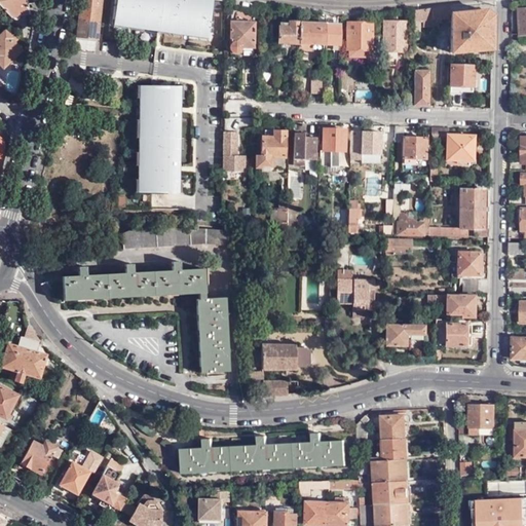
[(26,0),(0,0),(0,6),(10,16),(29,13),(26,0)]
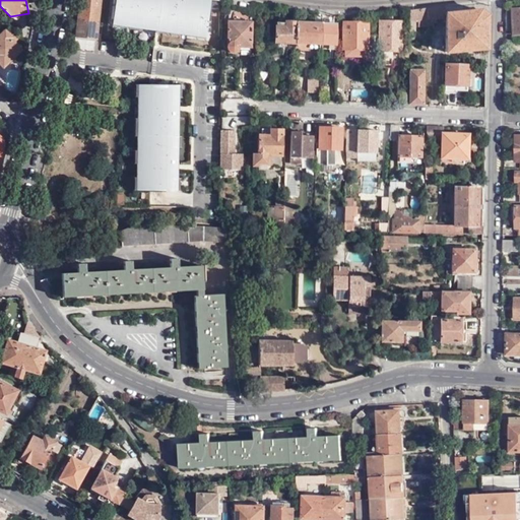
[(101,0),(78,0),(74,40),(95,42),(101,0)]
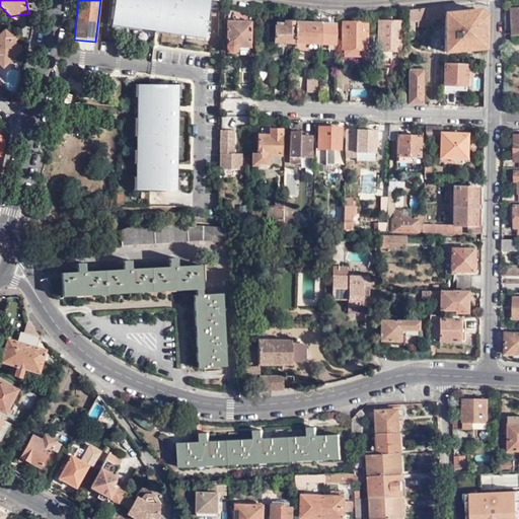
[(112,0),(109,23),(127,25),(128,20),(140,22),(139,27),(155,29),(155,24),(177,27),(176,32),(195,35),(196,29),(207,31),(208,3),(207,3),(198,2),(198,0),(112,0)]
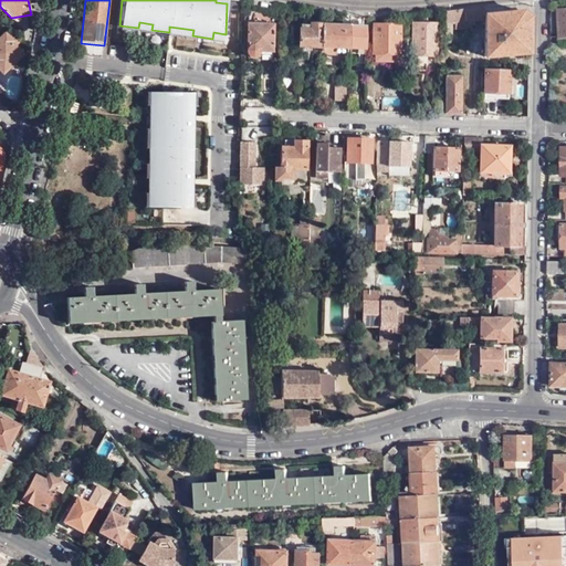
[(452,10),(444,11),(444,35),(447,35),(447,31),(450,31),(450,21),(481,19),(481,8),(452,10)]
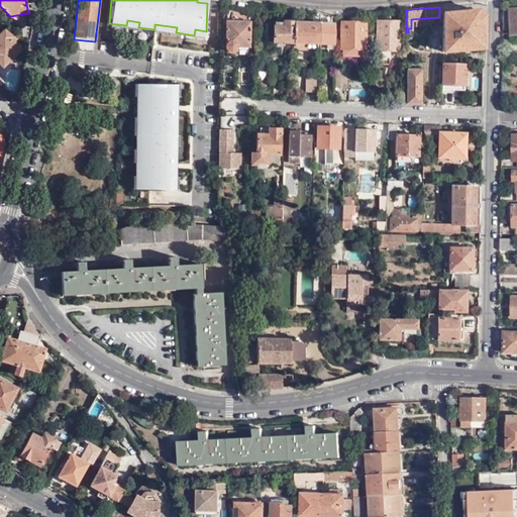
[(478,9),(441,13),(440,48),(482,47),(483,15),(478,9)]
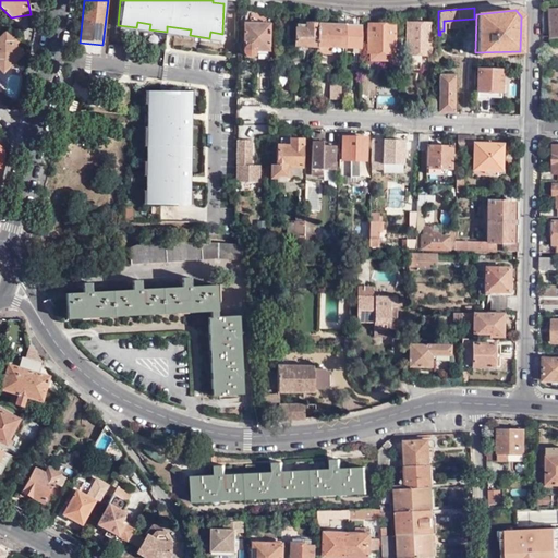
[(267,13),(249,12),(249,24),(243,24),(243,51),(244,53),(246,56),(249,57),(252,56),(254,53),(255,50),(268,51),(269,24),(267,24),(267,13)]
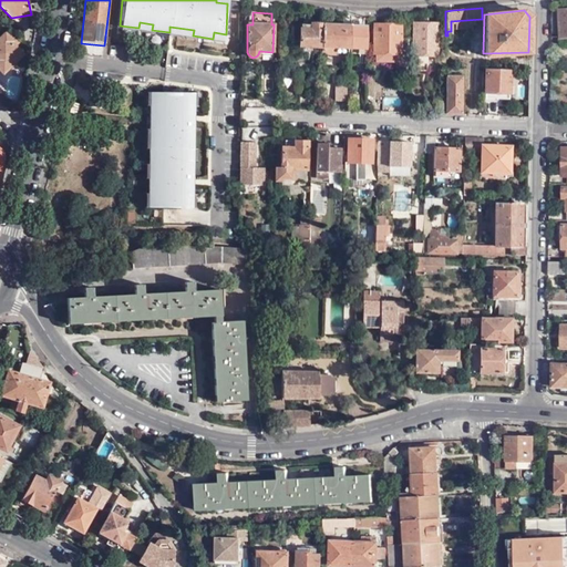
[(434,55),(435,23),(411,23),(411,64),(420,64),(420,55),(434,55)]
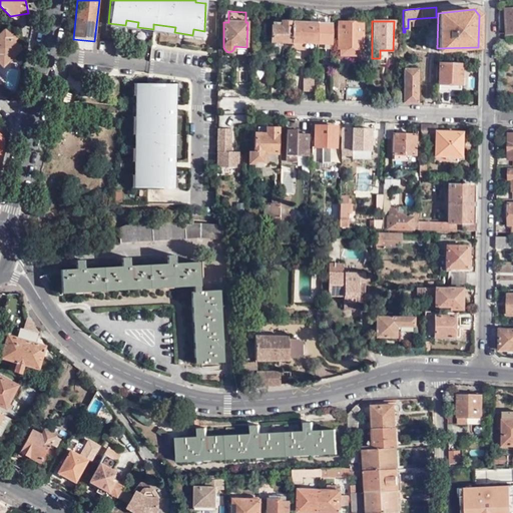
[(283,49),(291,49),(291,43),(292,22),(280,22),(280,24),(271,24),(270,48),(279,49),(279,57),(282,57),(283,49)]
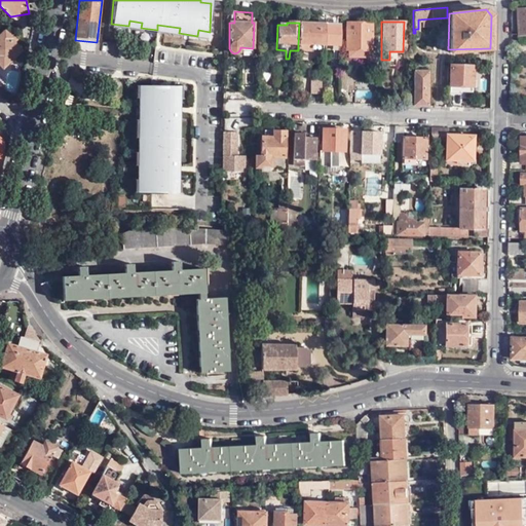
[(298,50),(313,51),(313,43),(324,44),(325,24),(316,24),(299,23),(298,44),(298,50)]
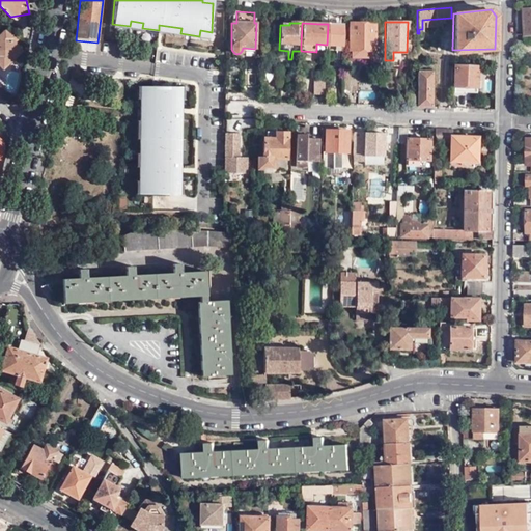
[(338,50),(341,50),(342,25),(328,24),(327,45),(334,45),(334,50),(335,50),(335,60),(338,60),(338,50)]
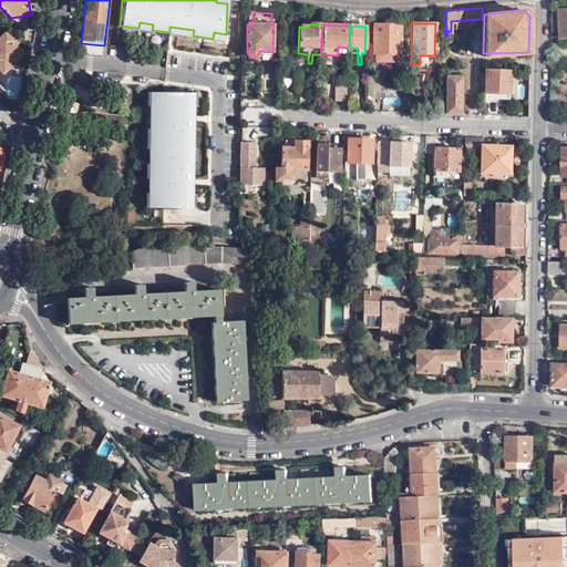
[(406,51),(406,39),(399,39),(399,26),(373,26),(372,63),(380,64),(381,62),(389,62),(390,64),(399,64),(399,51),(406,51)]
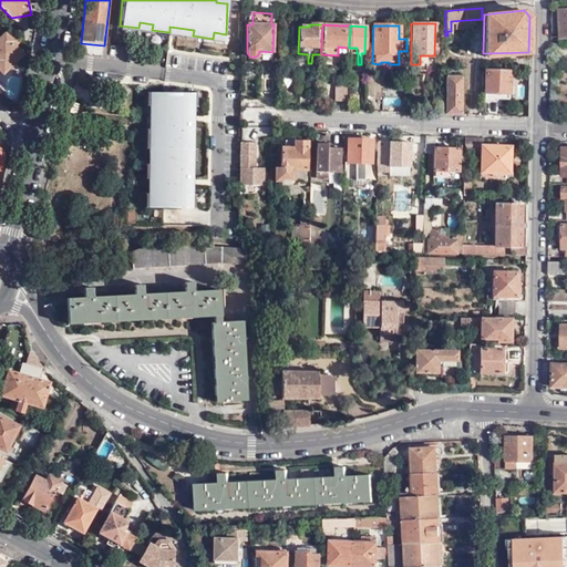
[(194,30),(169,27),(169,32),(193,35),(194,30)]
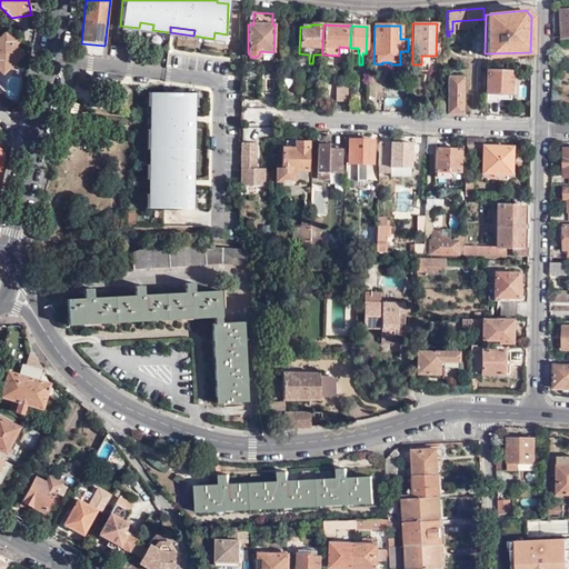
[(22,52),(2,32),(0,33),(0,70),(1,72),(22,52)]
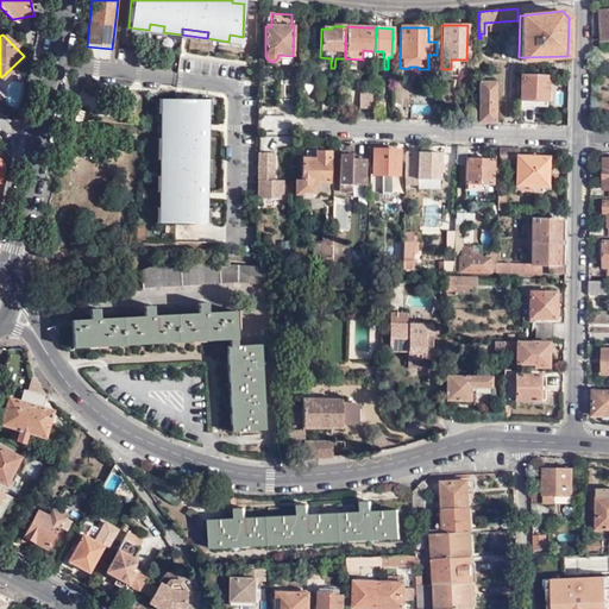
[(526,69),(518,69),(518,74),(521,74),(520,104),(531,105),(529,119),(534,119),(535,105),(546,106),(547,75),(525,74),(526,69)]
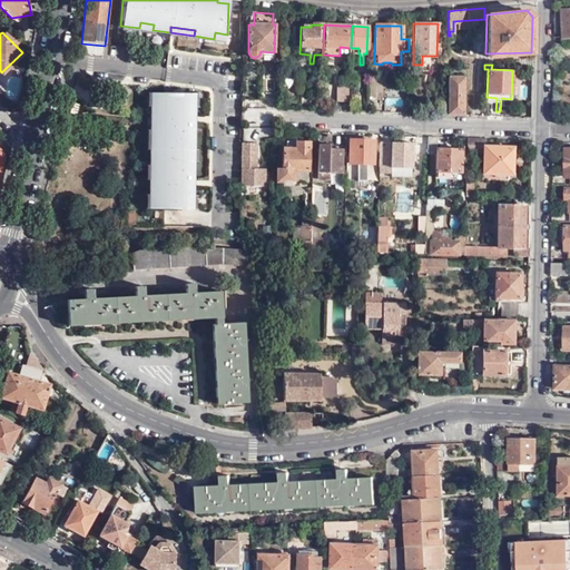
[(446,98),(446,115),(463,115),(463,75),(453,74),(452,77),(446,77),(446,98)]
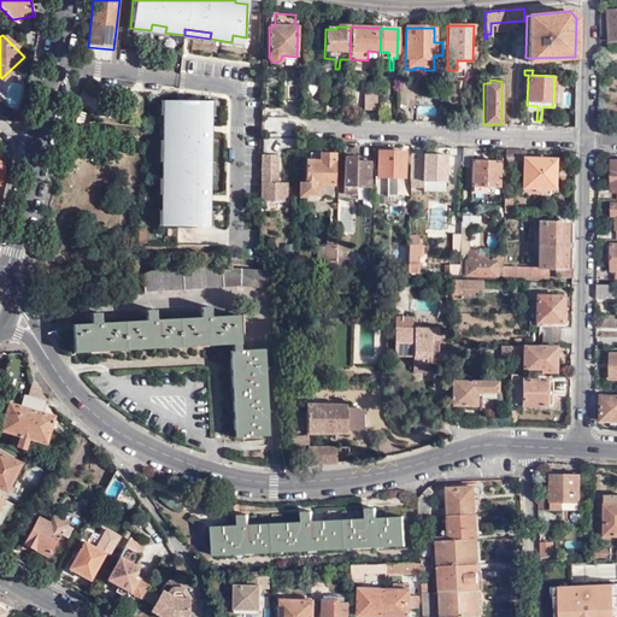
[(212,101),(159,103),(157,228),(209,229),(212,101)]
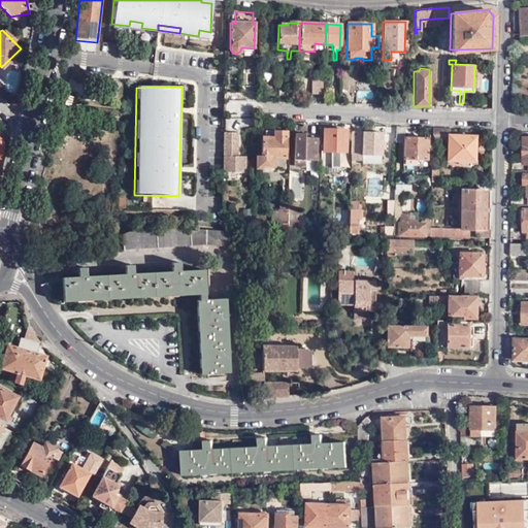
[(404,90),(404,105),(414,106),(414,91),(404,90)]
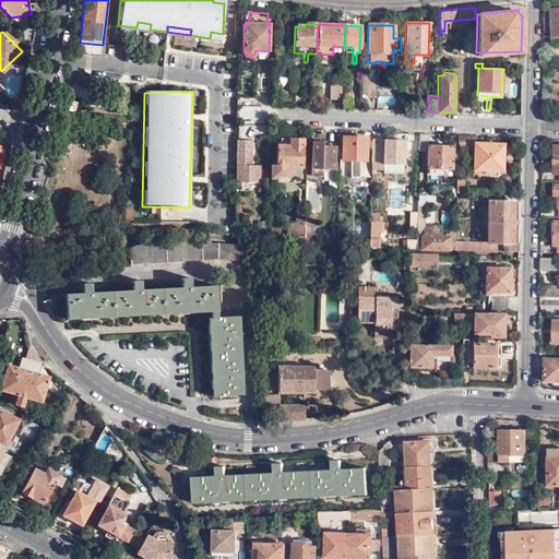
[(287,179),(288,176),(288,166),(301,166),(302,139),(290,139),(289,134),(277,134),(276,165),(271,165),(271,178),(276,178),(278,180),(284,180),(287,179)]
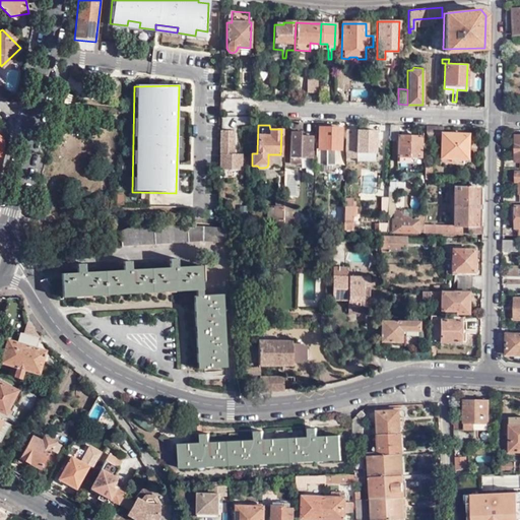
[(340,127),(319,126),(318,147),(339,148),(340,127)]
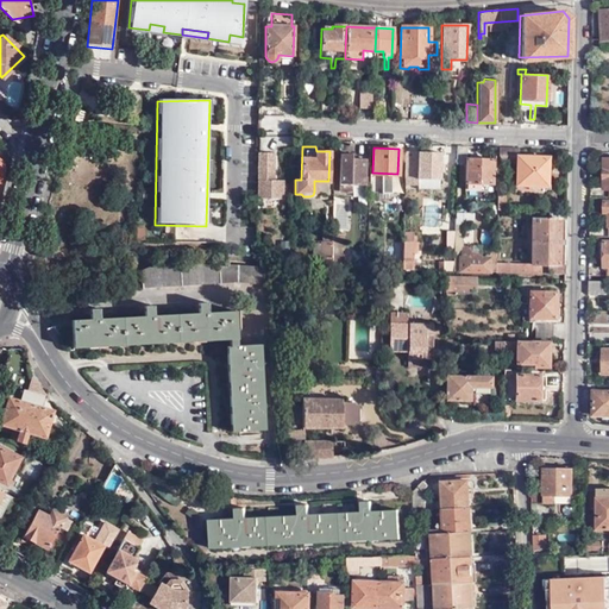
[(515,183),(547,184),(547,156),(518,155),(518,148),(497,148),(497,163),(516,164),(515,183)]
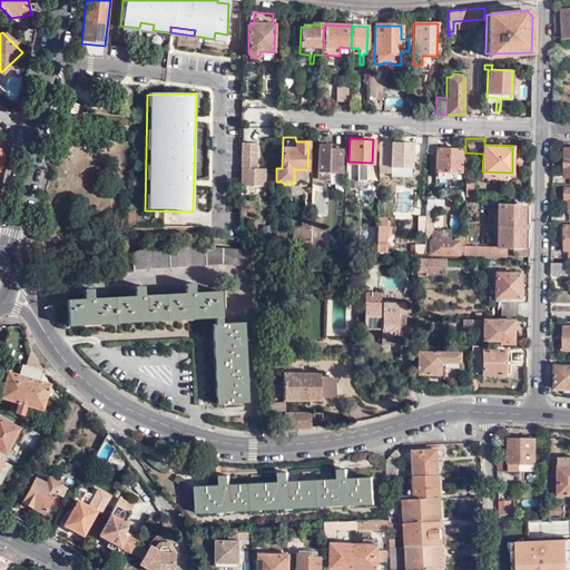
[(413,143),(380,141),(379,179),(382,179),(382,176),(412,177),(412,164),(415,164),(415,155),(412,154),(413,143)]
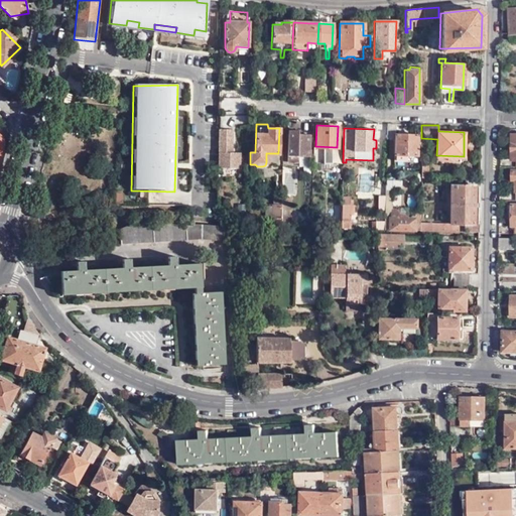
[(394,133),(393,155),(395,155),(395,160),(411,160),(411,155),(418,155),(419,129),(413,129),(413,131),(416,131),(416,134),(394,133)]
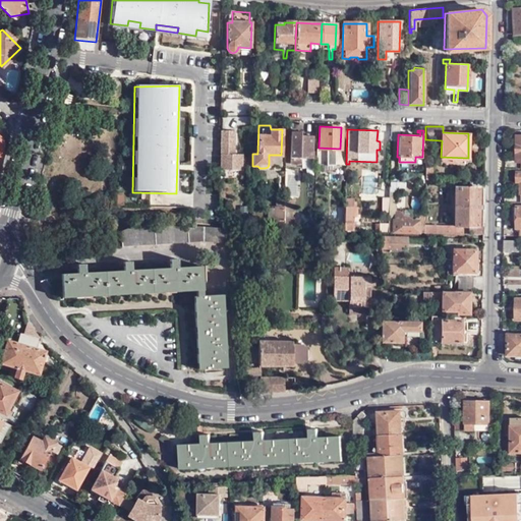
[(220,131),(220,170),(240,171),(241,155),(233,155),(233,131),(220,131)]
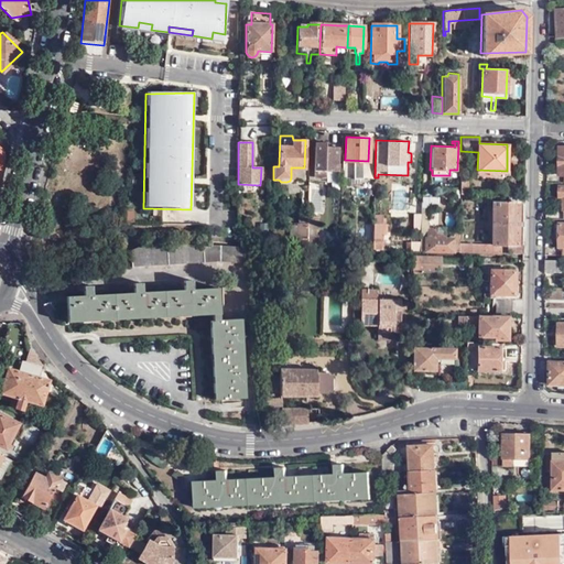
[(315,142),(314,176),(325,177),(325,171),(337,171),(337,153),(338,147),(329,147),(325,147),(325,142),(315,142)]
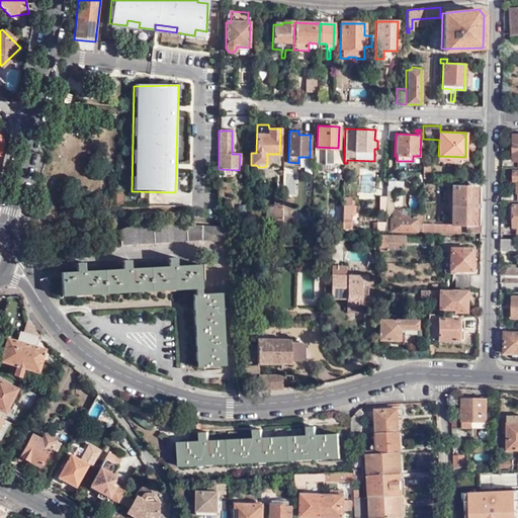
[(267,154),(267,163),(279,164),(279,154),(267,154)]
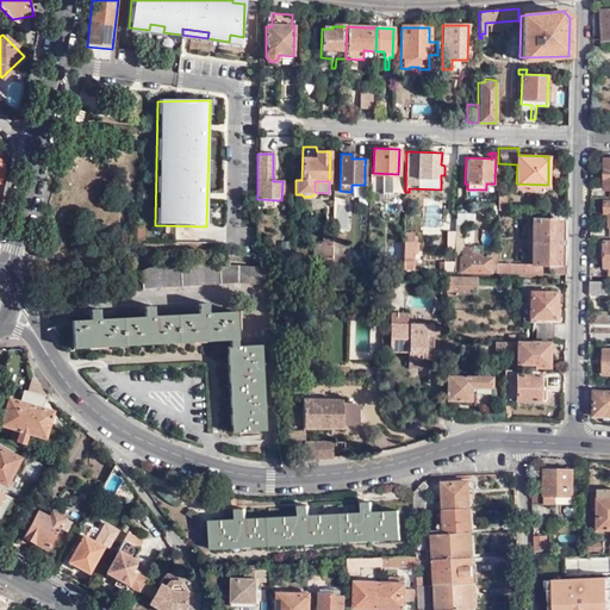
[(551,274),(566,274),(566,266),(560,265),(560,219),(566,221),(566,211),(549,210),(548,219),(533,219),(531,265),(496,263),(496,273),(543,274),(545,265),(552,265),(551,274)]
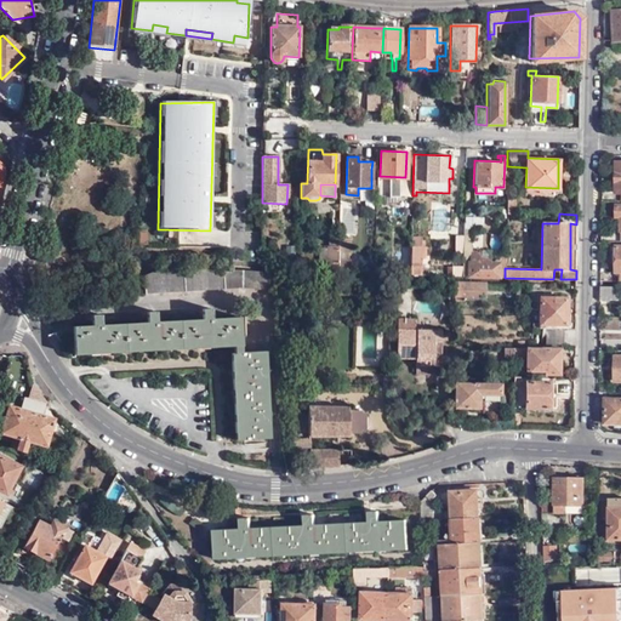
[(462,260),(462,268),(462,277),(468,278),(505,278),(505,268),(505,263),(506,251),(497,251),(497,261),(496,260),(495,260),(493,261),(491,263),(490,263),(490,260),(489,260),(489,256),(478,256),(478,251),(469,250),(471,250),(471,223),(469,223),(469,218),(463,218),(463,235),(462,238),(462,254),(462,260)]
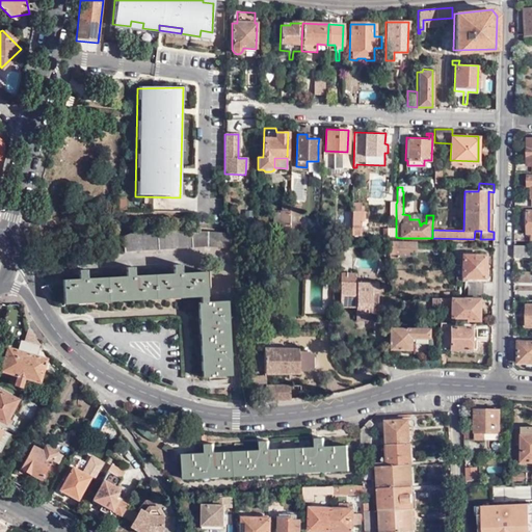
[(351,217),(351,227),(351,237),(358,237),(366,237),(368,237),(369,222),(364,221),(364,219),(364,210),(361,210),(361,202),(352,202),(351,217)]
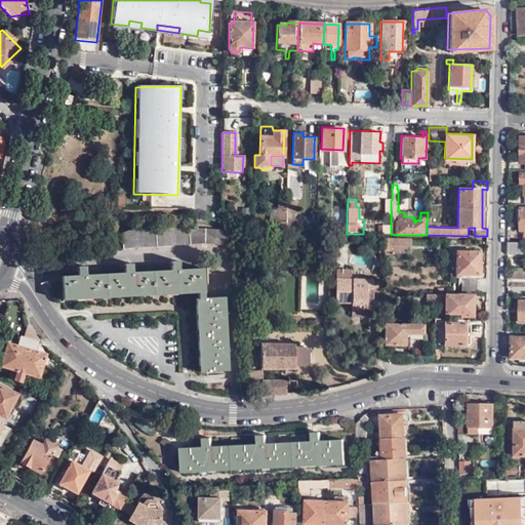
[(277,229),(284,230),(285,213),(285,201),(278,201),(278,208),(277,221),(277,229)]
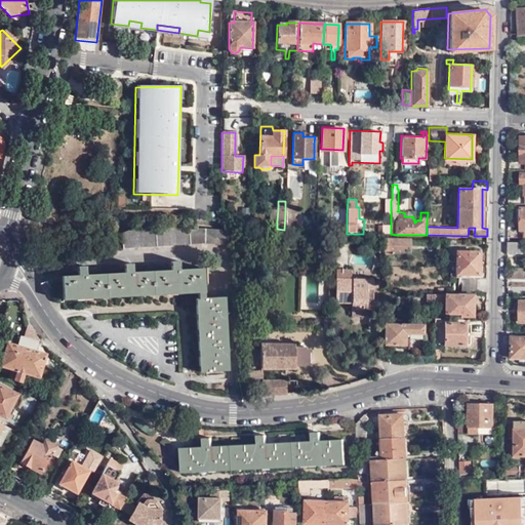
[(285,201),(285,213),(284,230),(292,230),(293,213),(295,213),(295,201),(285,201)]
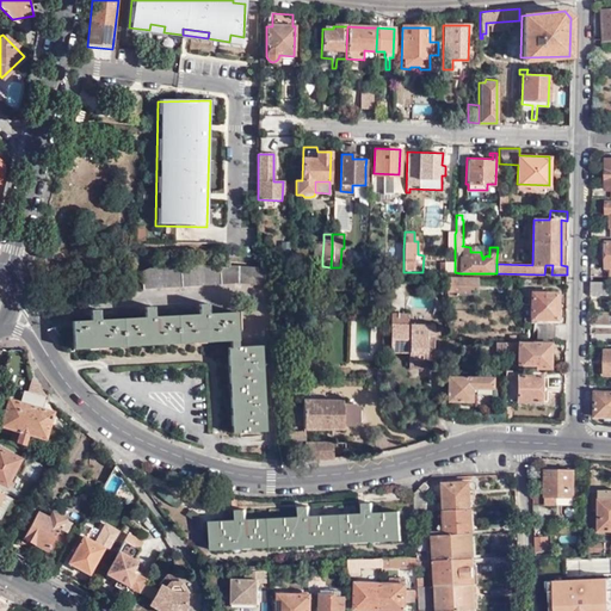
[(455,250),(455,234),(440,234),(440,250),(455,250)]
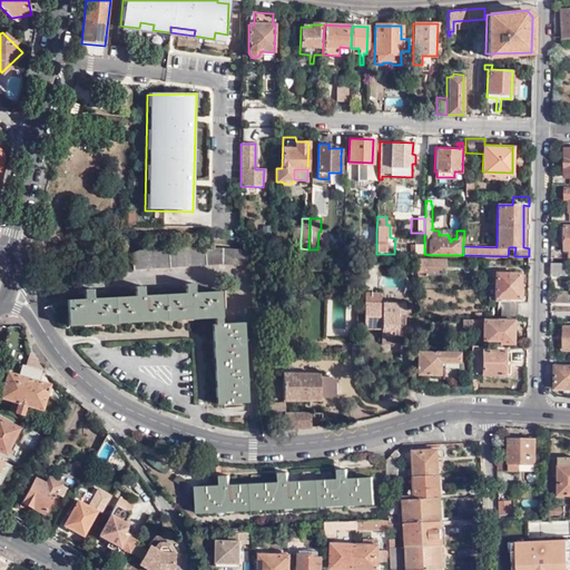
[(367,243),(370,243),(376,243),(376,233),(367,233),(367,243)]
